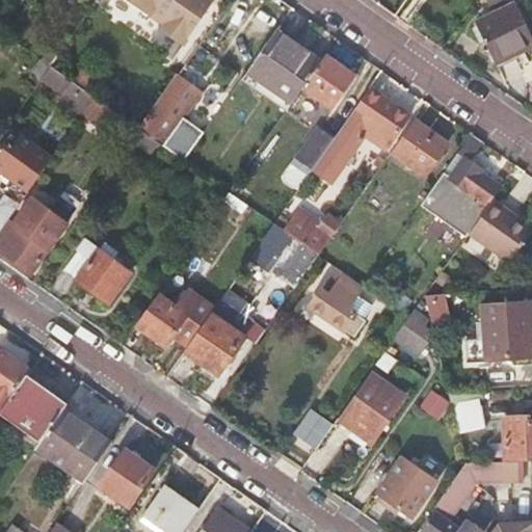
[(130,0),(151,14),(160,0),(130,0)]
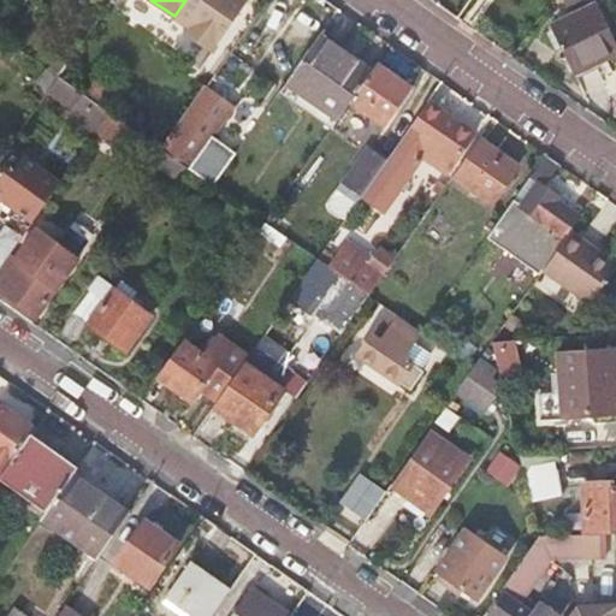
[(215,13),(224,0),(203,0),(201,4),(215,13)]
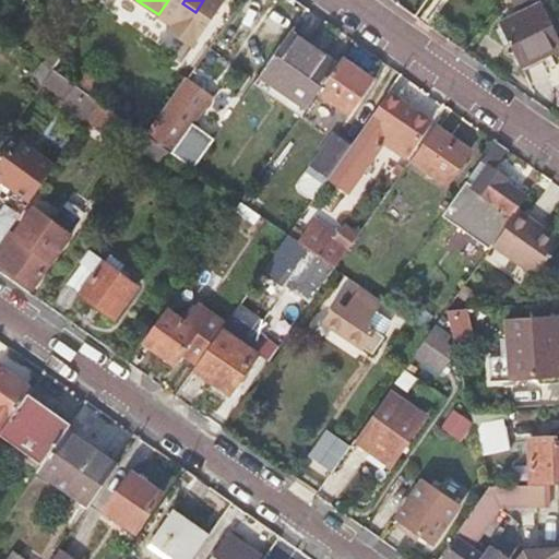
[(558,49),(558,37),(543,4),(501,24),(521,62),(540,54),(543,57),(558,49)]
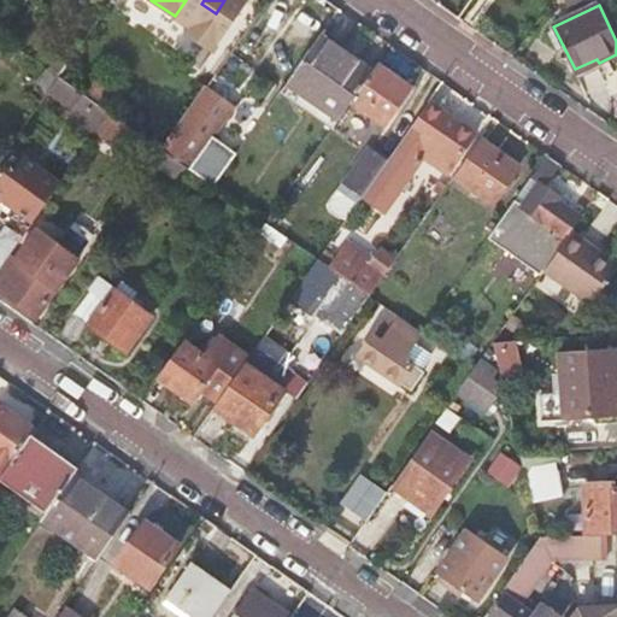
[(353,48),(325,29),(317,41),(345,60),(351,53),(353,48)]
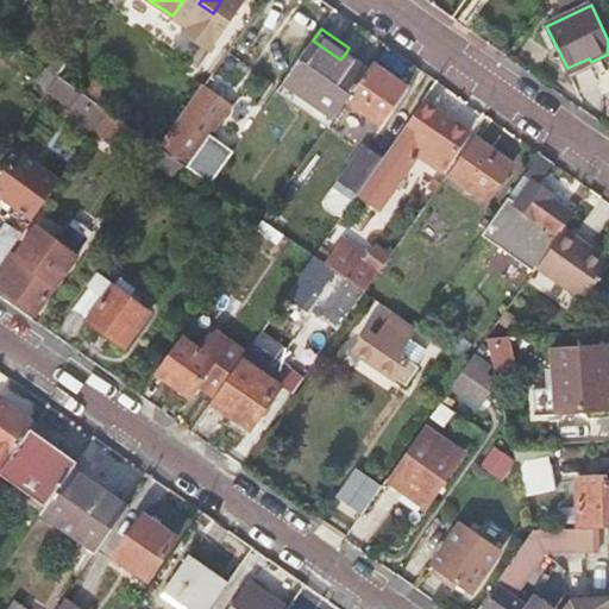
[(349,96),(369,69),(346,52),(340,60),(313,41),(286,80),(336,115),(349,96)]
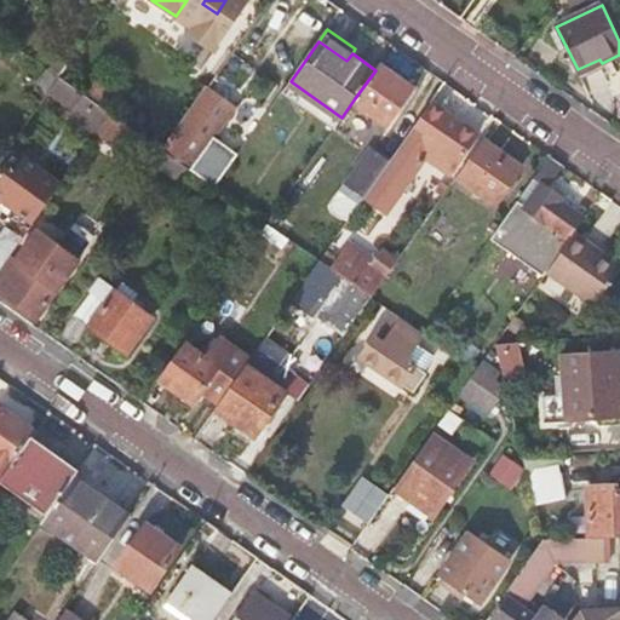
[(415,90),(380,63),(375,70),(355,98),(391,124),(415,90)]
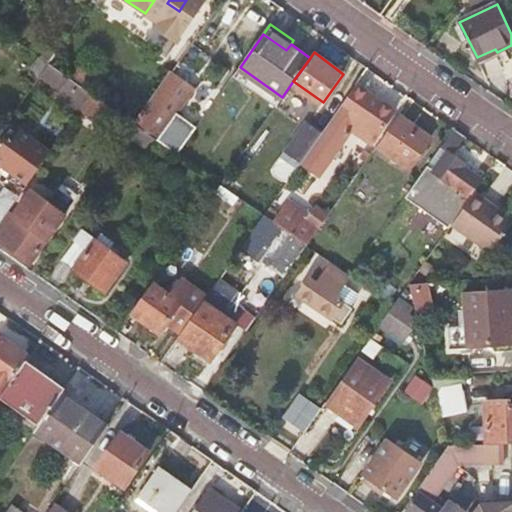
[(30,66),(41,74),(49,63),(38,55),(30,66)]
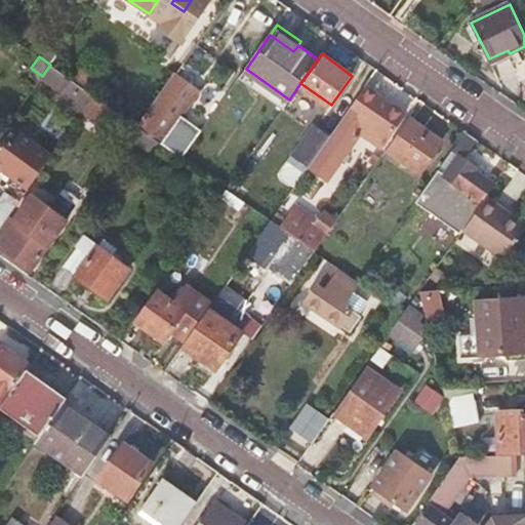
[(50,65),(42,76),(56,85),(64,74),(50,65)]
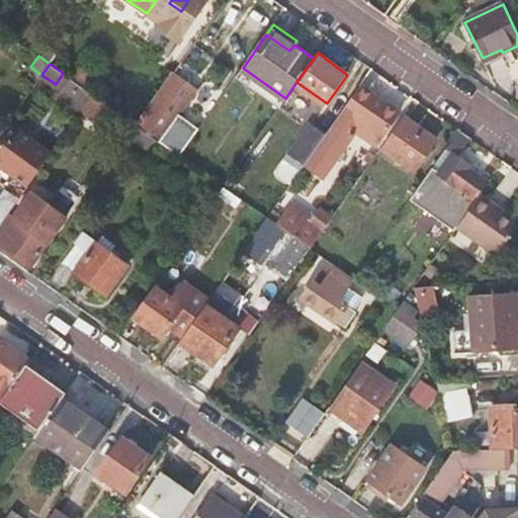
[(72,79),(94,94),(100,86),(78,70),(72,79)]
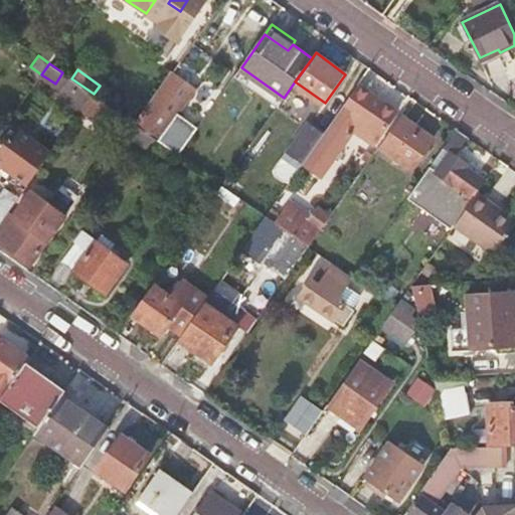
[(65,96),(83,109),(94,94),(71,78),(66,84),(70,88),(65,96)]
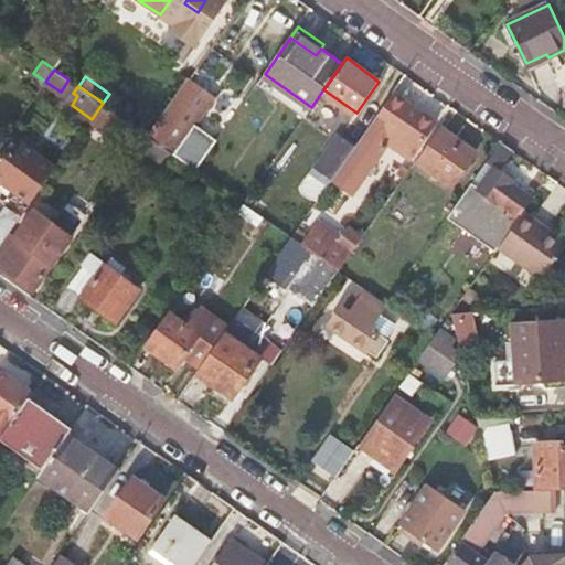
[(435,125),(392,93),(354,147),(339,169),(331,180),(351,192),(398,126),(404,130),(396,142),(413,155),(435,125)]
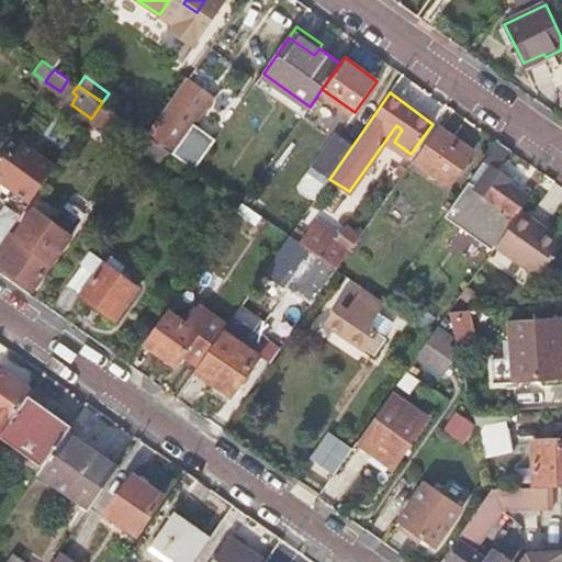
[(178,94),(149,136),(197,169),(217,138),(198,123),(182,146),(173,139),(189,116),(195,108),(178,94)]
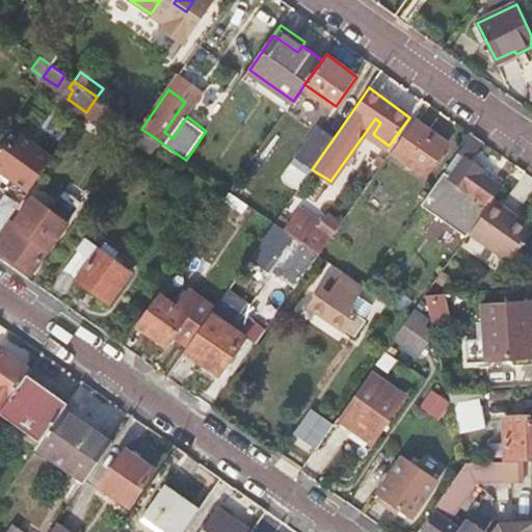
[(116,134),(128,118),(97,97),(86,112),(116,134)]
